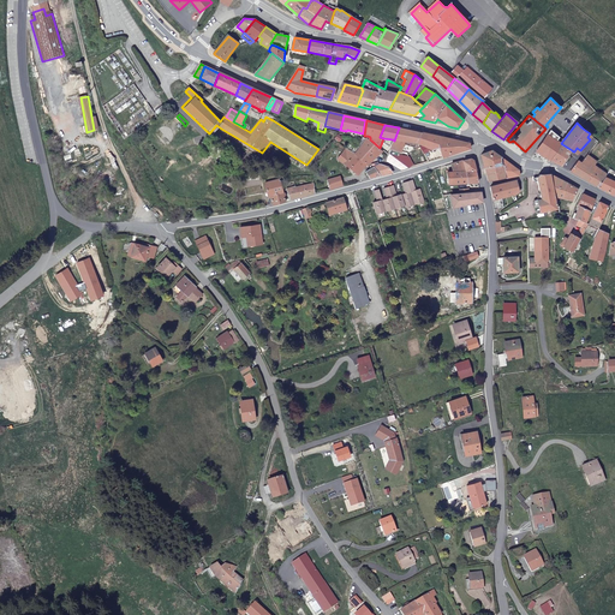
[(402,144),(407,130),(399,127),(394,141),(393,139),(389,149),(394,150),(400,151),(402,145),(402,144)]
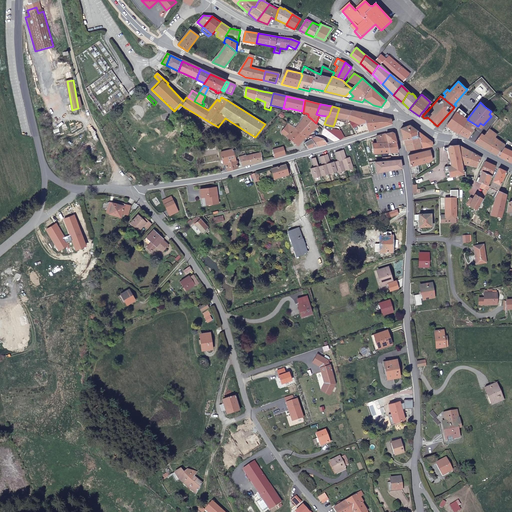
[(347,118),(351,111),(339,108),(335,120),(346,123),(347,119),(347,118)]
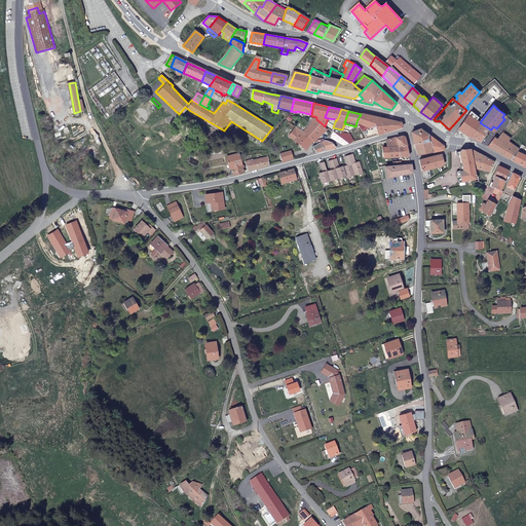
[(466,119),(460,128),(472,137),(481,123),(480,122),(474,118),(475,117),(476,115),(472,111),(471,113),(466,119)]
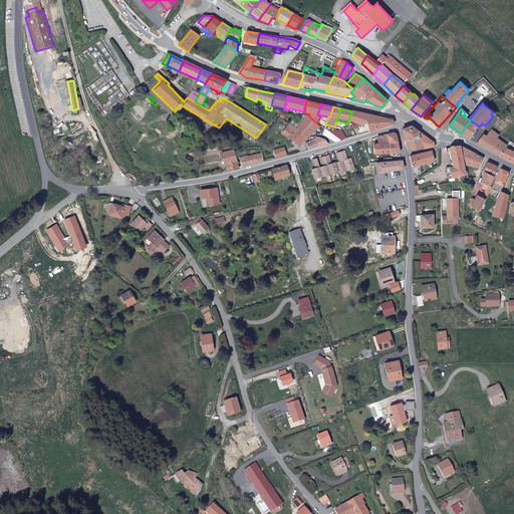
[(392,119),(352,111),(348,118),(356,120),(352,123),(358,136),(394,124),(392,119)]
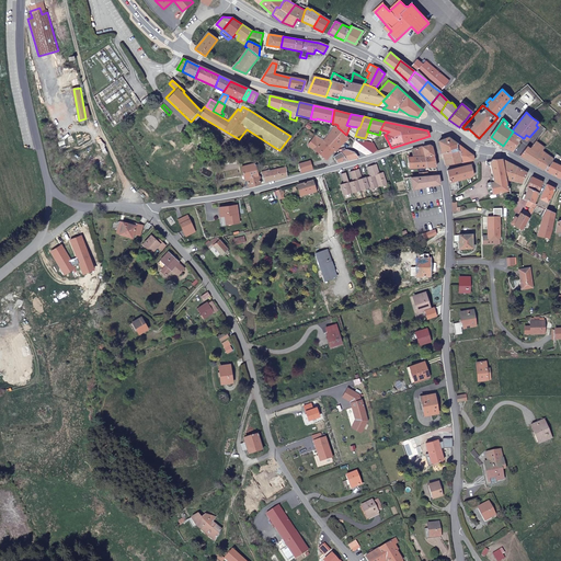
[(327,141),(334,150),(348,138),(336,127),(327,141)]
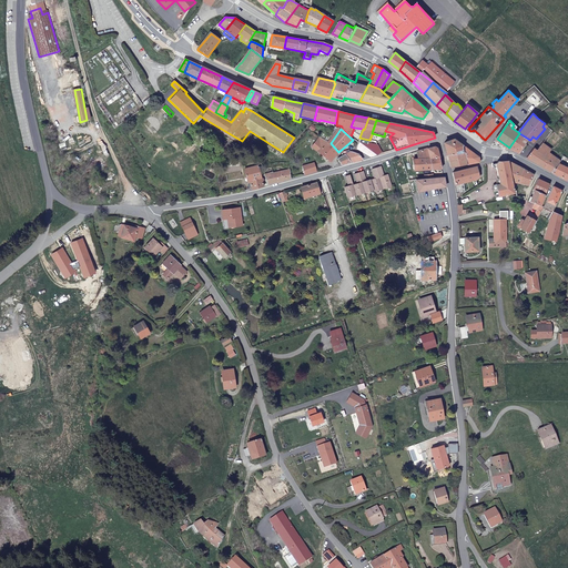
[(519,133),(509,148),(521,154),(521,152),(520,151),(528,139),(519,133)]
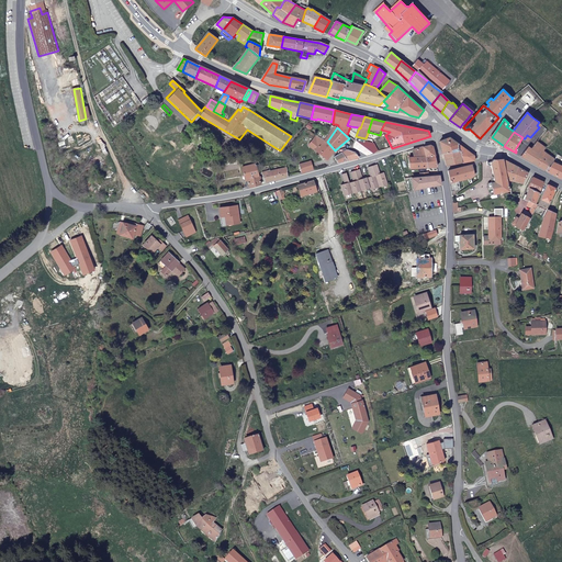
[(327,159),(335,150),(327,142),(317,136),(310,144),(327,159)]
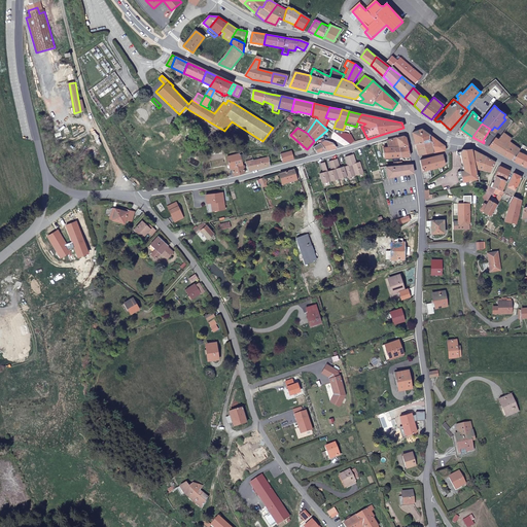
[(344,146),(355,143),(349,131),(343,130),(338,129),(335,134),(332,138),(344,146)]
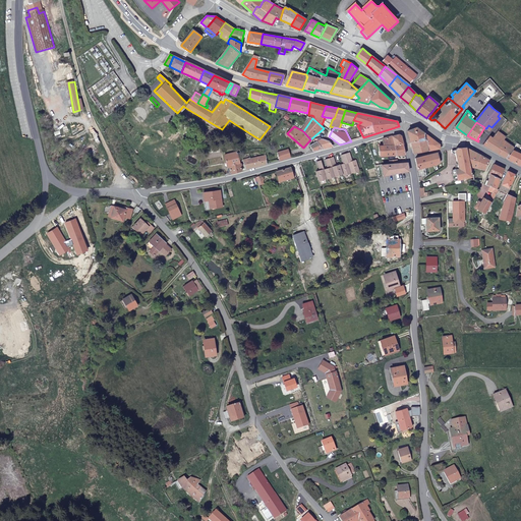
[(408,131),(414,155),(441,149),(440,143),(424,133),(417,128),(412,130),(408,131)]
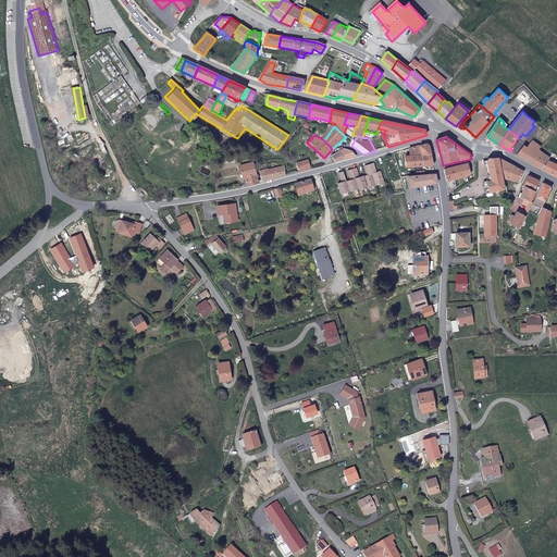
[(541,146),(532,140),(529,144),(527,146),(524,145),(517,155),(529,161),(543,169),(549,158),(548,157),(539,150),(541,146)]
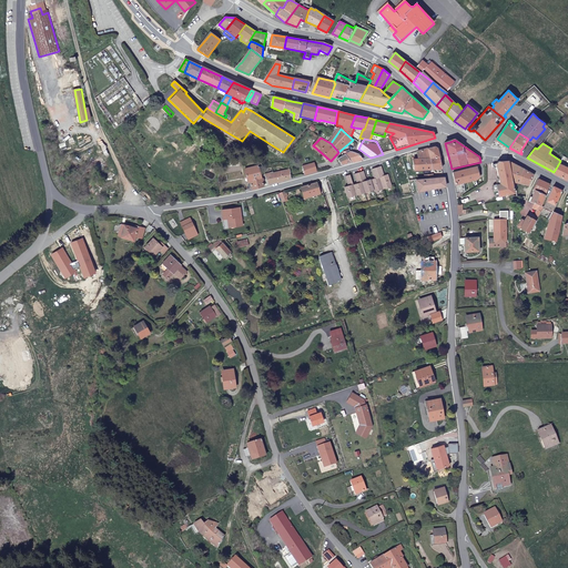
[(436,146),(417,152),(417,160),(439,156),(437,148),(436,146)]
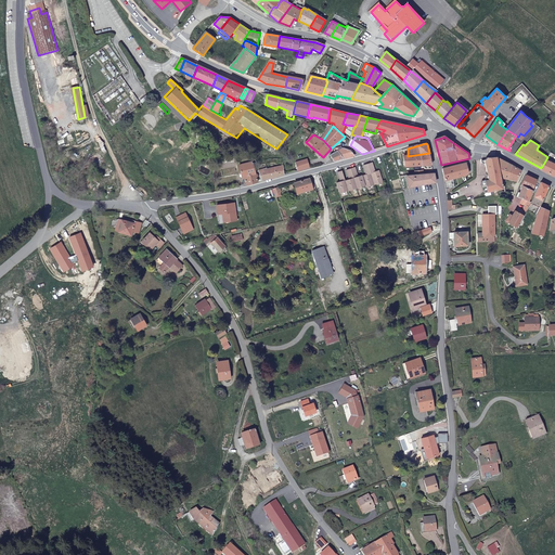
[(343,149),(338,151),(345,158),(355,155),(352,151),(351,151),(343,149)]
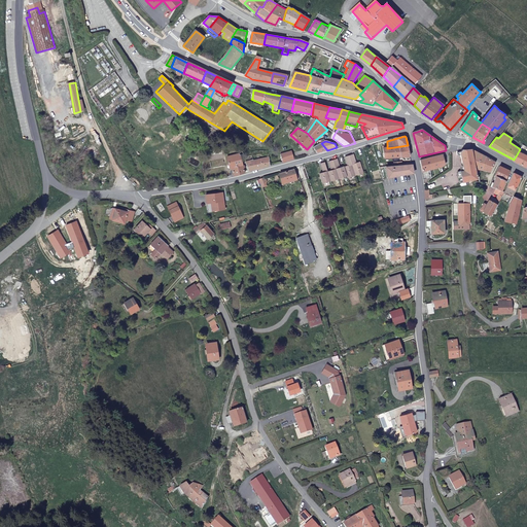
[(321,143),(318,145),(314,147),(317,152),(327,150),(321,143)]
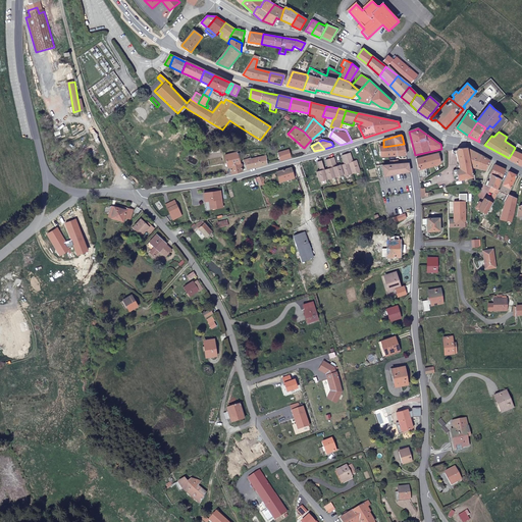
[(404,144),(383,147),(381,147),(381,145),(379,146),(381,157),(394,155),(406,154),(404,144)]
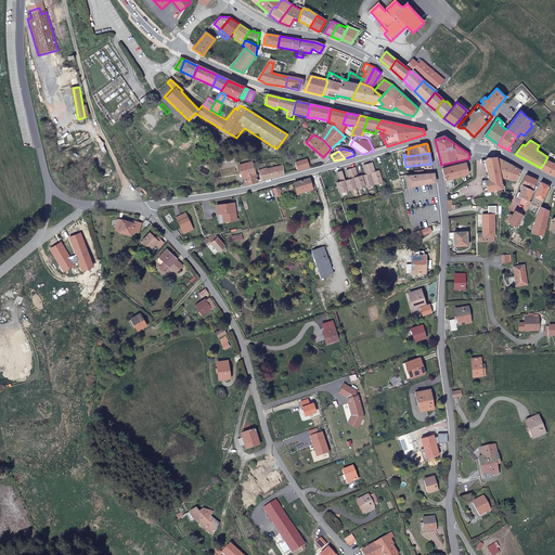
[(502,185),(505,185),(505,180),(507,180),(511,175),(508,173),(513,166),(498,157),(486,158),(486,159),(482,160),(482,165),(486,164),(489,180),(483,181),(482,183),(483,192),(486,193),(503,190),(502,185)]
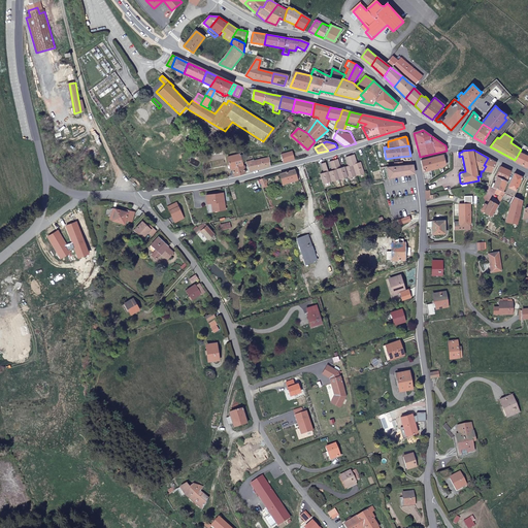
[(527,166),(527,156),(522,154),(523,151),(521,150),(515,160),(527,167),(527,166)]
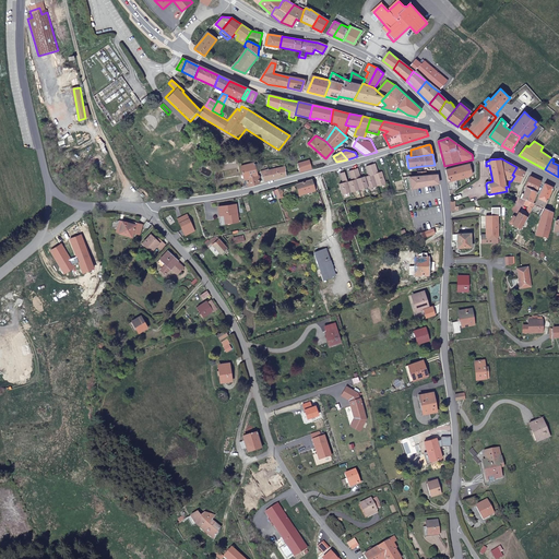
[(300,171),(312,168),(310,161),(298,164),(300,171)]
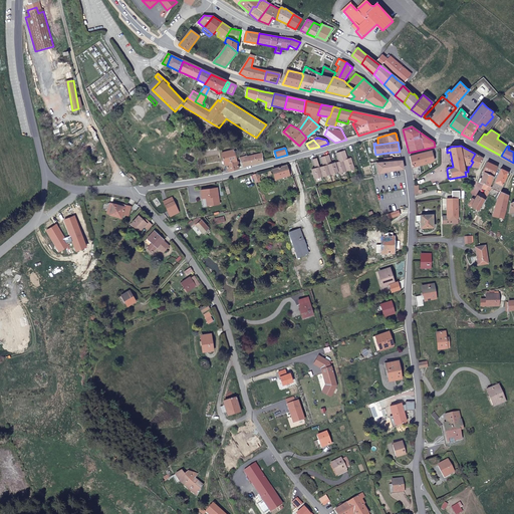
[(227,171),(237,168),(232,149),(219,153),(222,164),(225,164),(227,171)]
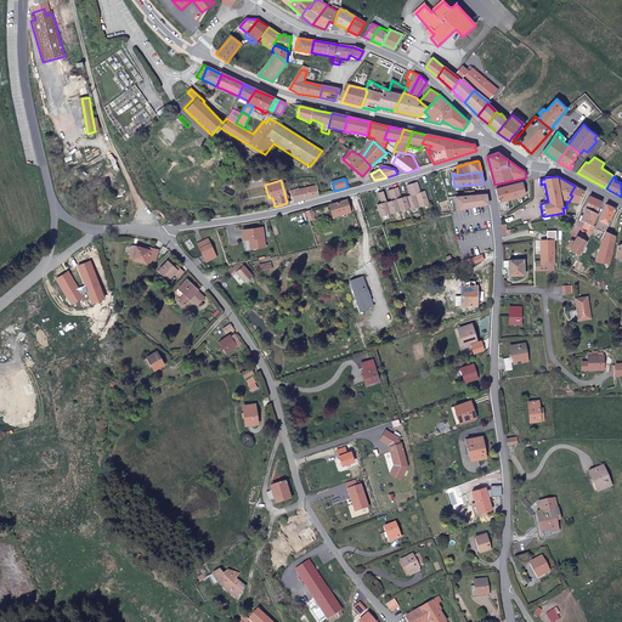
[(428,203),(424,191),(420,192),(417,182),(412,184),(418,207),(428,203)]
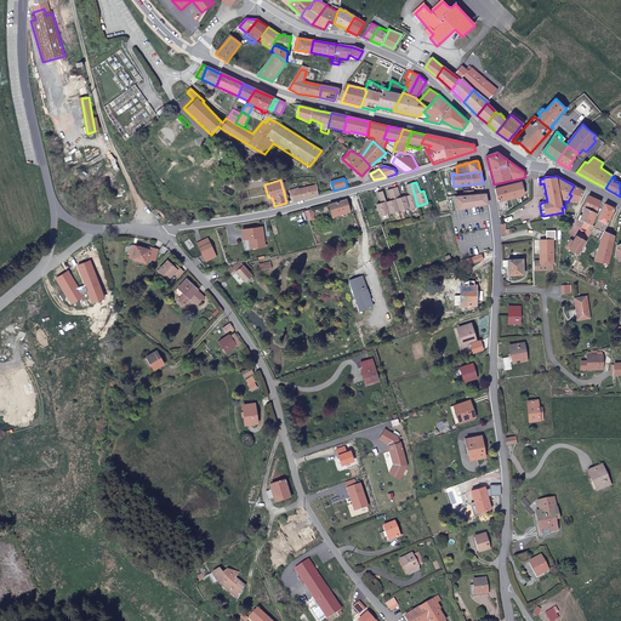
[(496,189),(499,210),(508,209),(507,199),(520,198),(524,193),(523,182),(496,189)]
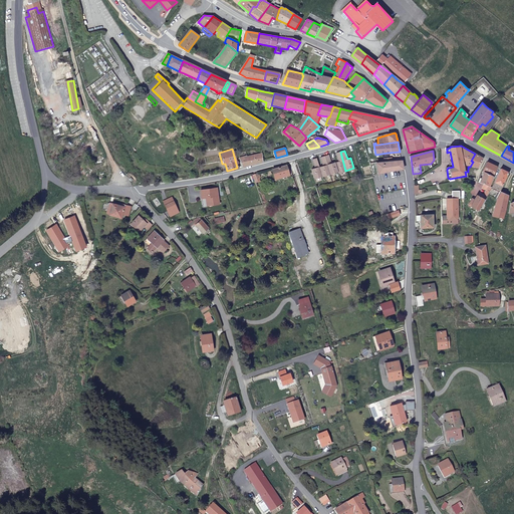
[(345,171),(340,152),(336,154),(338,162),(335,162),(337,170),(337,172),(345,171)]
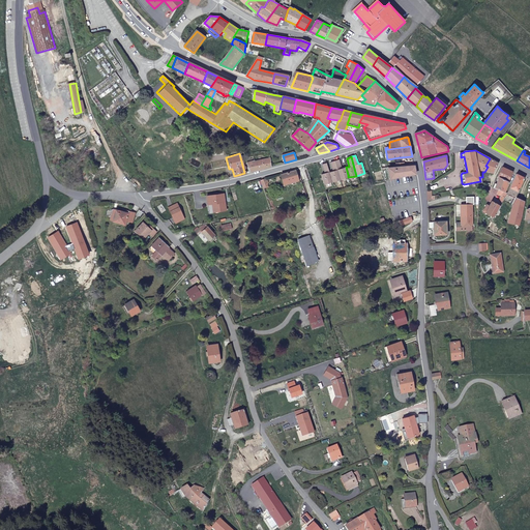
[(248,174),(271,168),(268,157),(254,162),(254,160),(245,163),(248,174)]
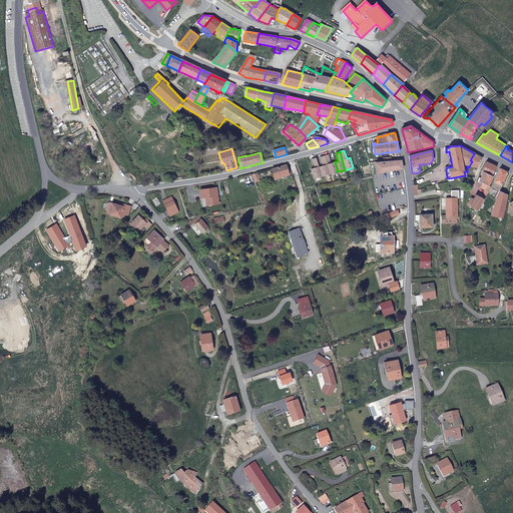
[(475,167),(477,167),(483,158),(474,153),(470,160),(472,161),(469,166),(475,167)]
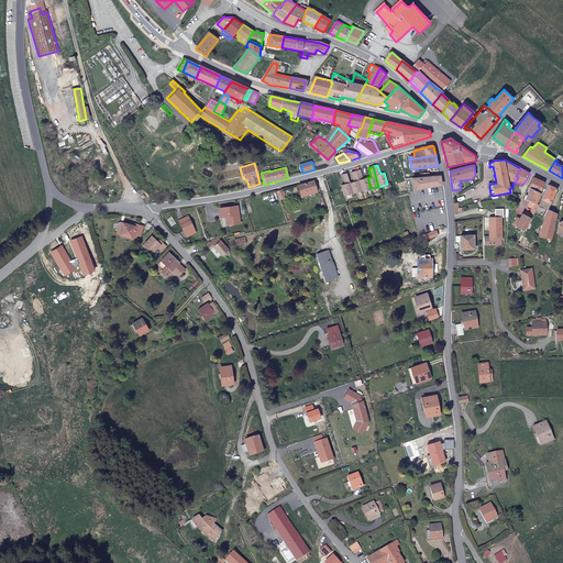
[(370,186),(367,177),(363,178),(360,169),(355,170),(361,189),(370,186)]
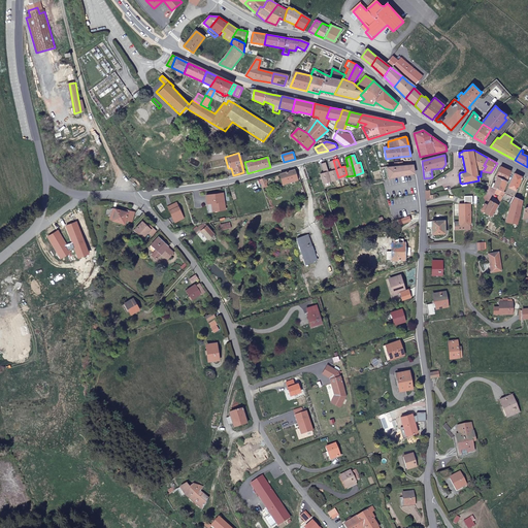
[(338,177),(333,160),(328,161),(331,169),(328,170),(329,179),(338,177)]
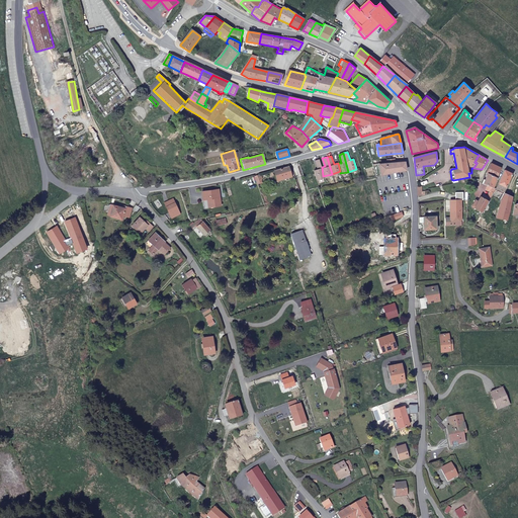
[(323,176),(322,167),(319,159),(314,160),(316,168),(314,169),(316,177),(323,176)]
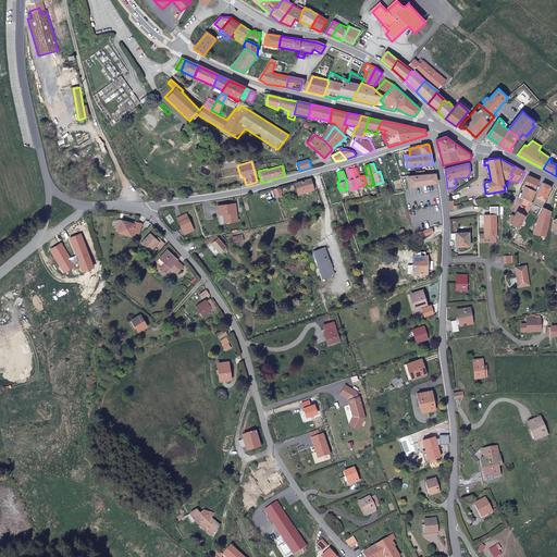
[(415,171),(416,175),(405,175),(408,188),(437,182),(435,173),(424,174),(424,171),(415,171)]
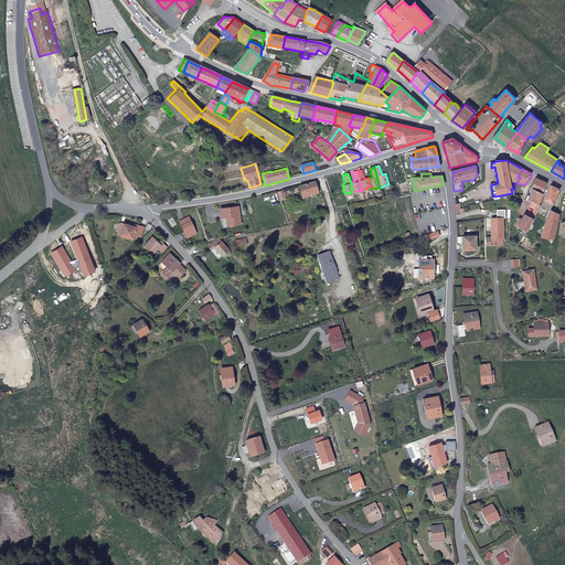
[(532,188),(533,189),(543,193),(547,183),(536,178),(532,188)]
